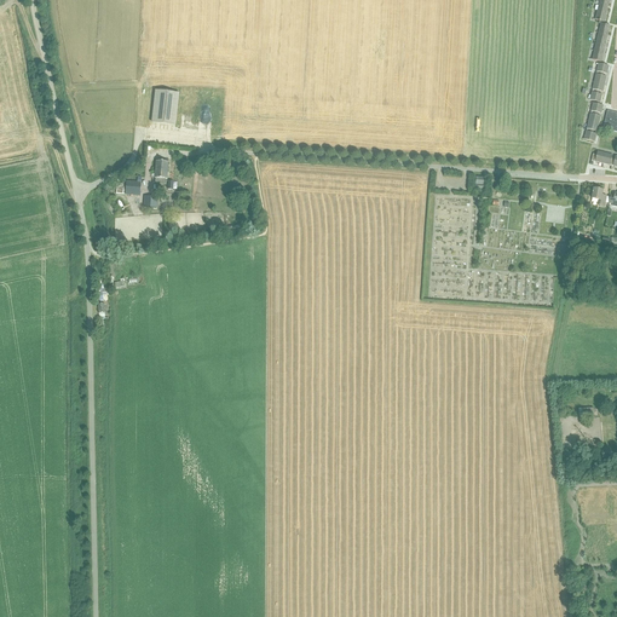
[(594,4),(593,9),(595,9),(595,10),(605,12),(606,3),(598,0),(597,4),(594,4)]
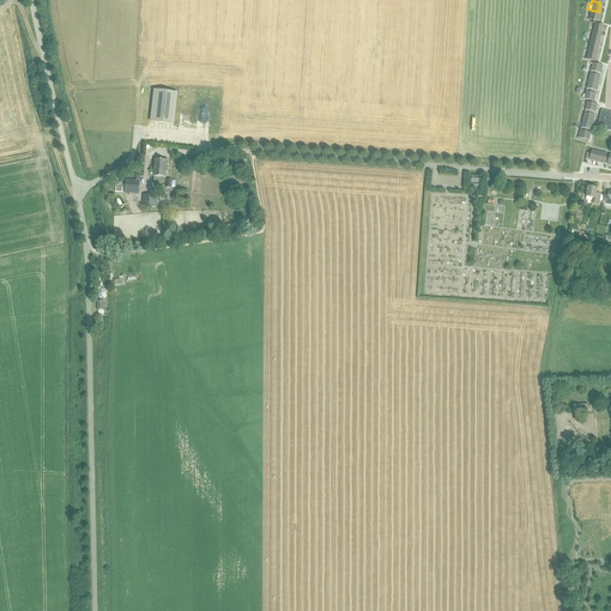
[(599,12),(590,10),(587,18),(592,18),(591,19),(596,20),(596,19),(597,19),(599,12)]
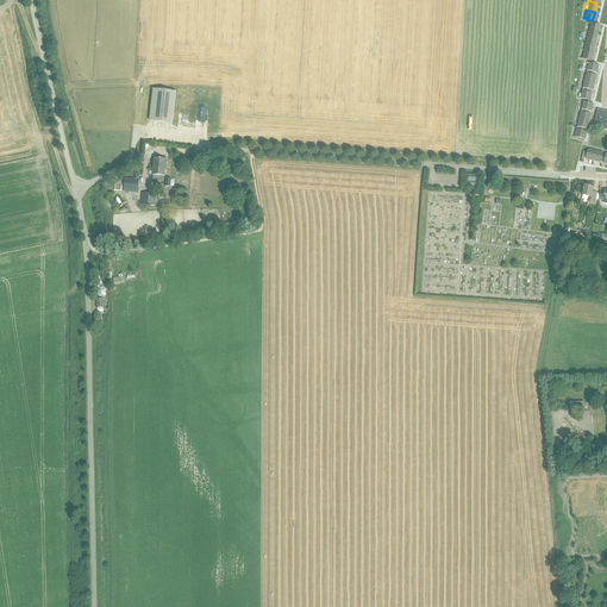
[(592,20),(587,19),(587,22),(589,22),(587,29),(596,31),(599,24),(592,22),(592,20)]
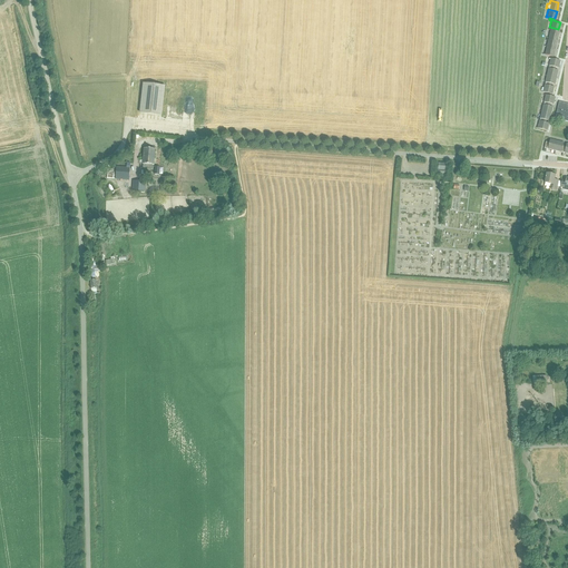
[(558,29),(549,27),(548,36),(556,38),(558,29)]
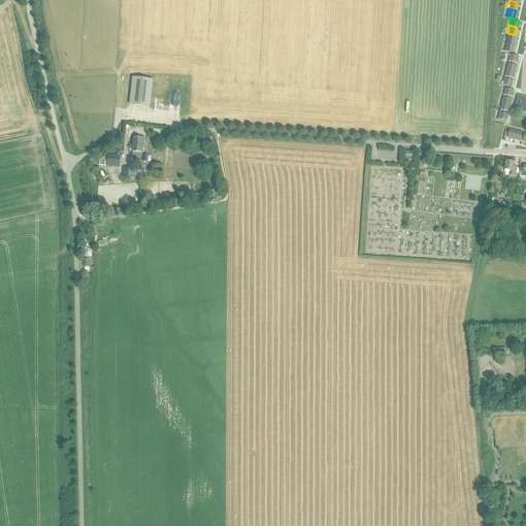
[(515,35),(507,33),(505,41),(513,42),(515,35)]
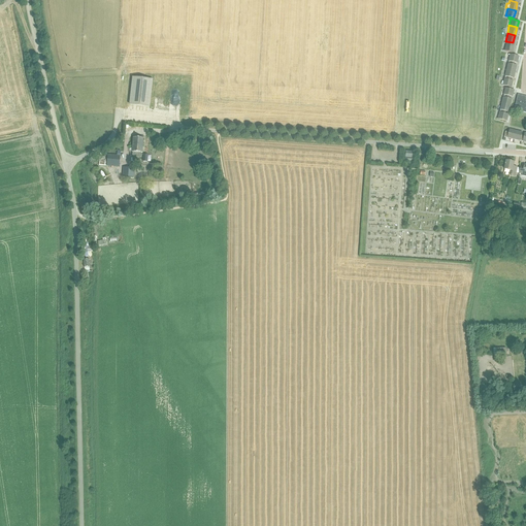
[(513,42),(505,41),(503,50),(512,51),(513,42)]
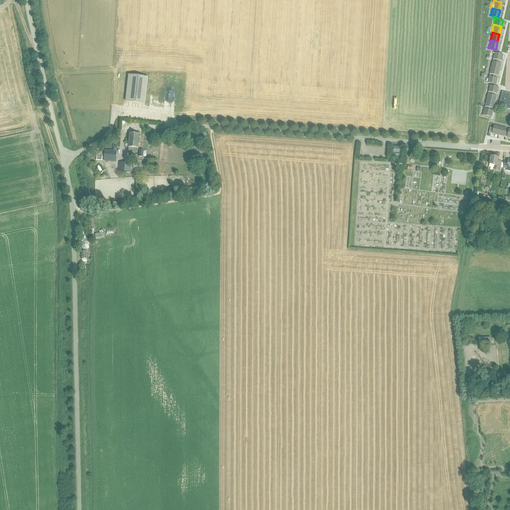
[(493,51),(491,59),(497,60),(497,59),(500,59),(501,53),(493,51)]
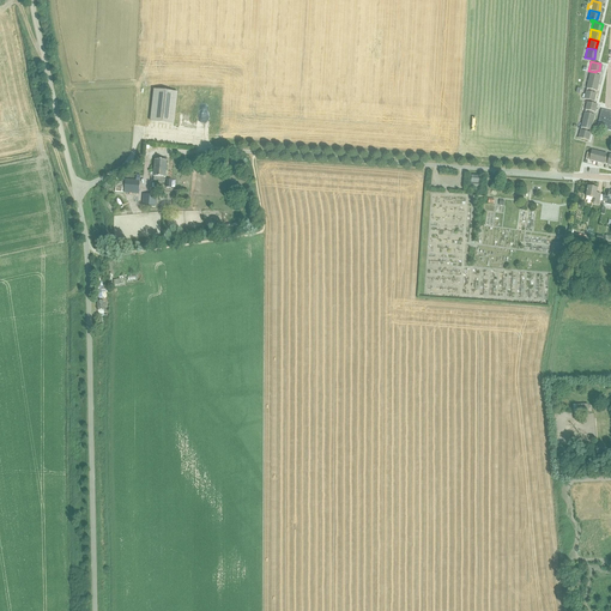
[(596,72),(588,71),(586,79),(597,82),(598,74),(596,73),(596,72)]
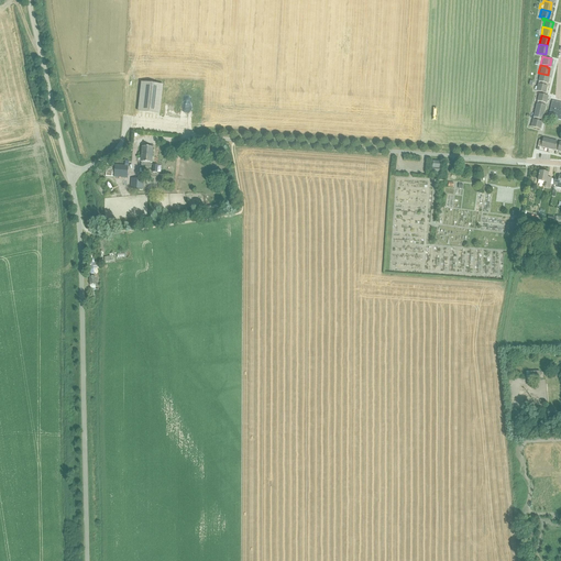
[(548,75),(538,73),(537,80),(542,83),(543,80),(546,81),(548,75)]
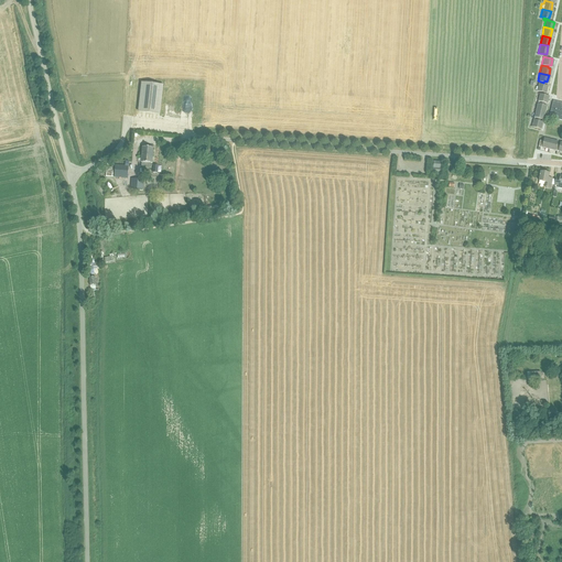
[(162,83),(140,80),(137,109),(159,112),(162,83)]
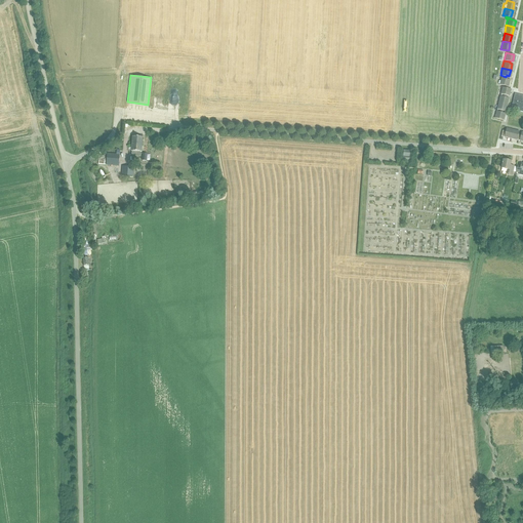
[(506,77),(500,75),(498,83),(507,85),(509,78),(506,78),(506,77)]
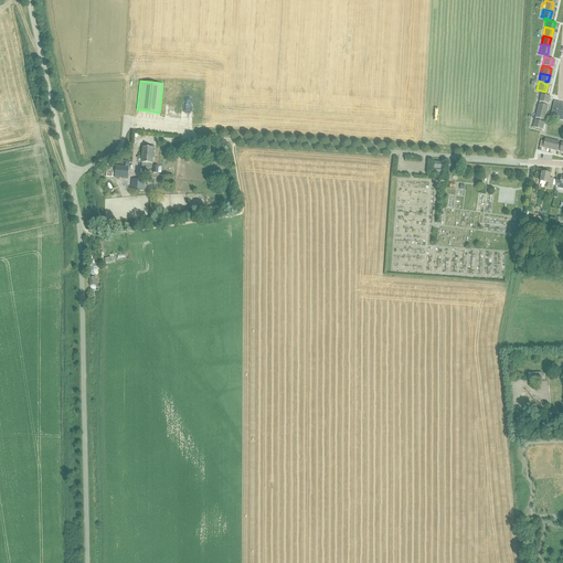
[(539,92),(537,101),(543,102),(544,101),(546,102),(549,95),(539,92)]
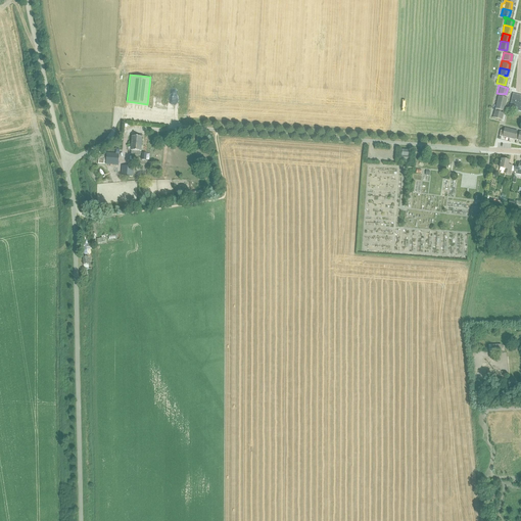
[(508,106),(520,109),(520,93),(511,92),(508,106)]
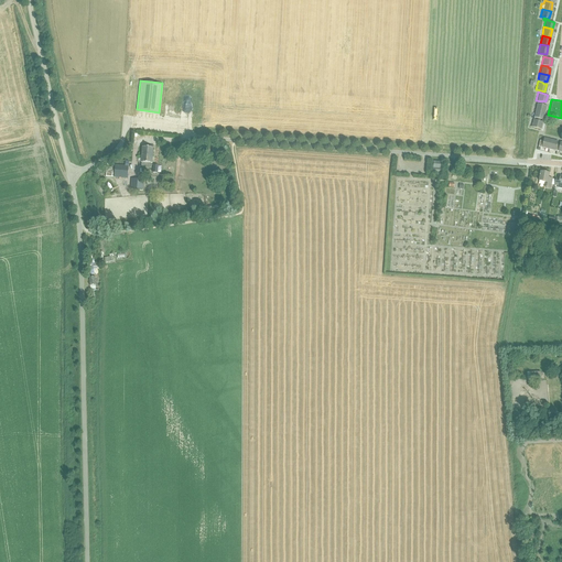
[(536,100),(535,108),(543,110),(546,104),(542,104),(542,101),(536,100)]
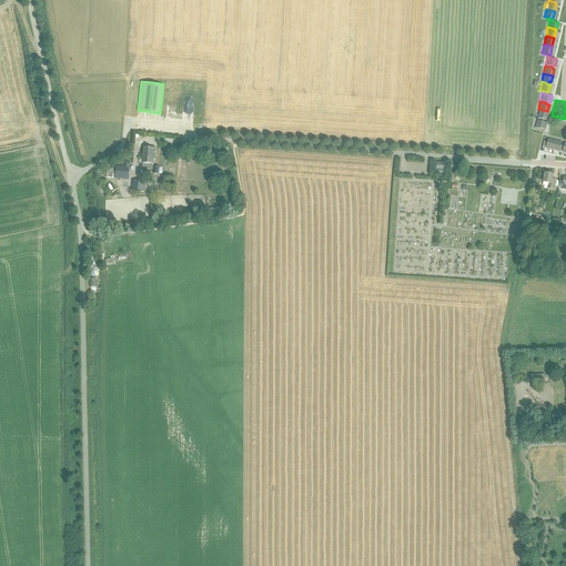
[(538,109),(536,118),(543,119),(543,118),(546,118),(547,111),(538,109)]
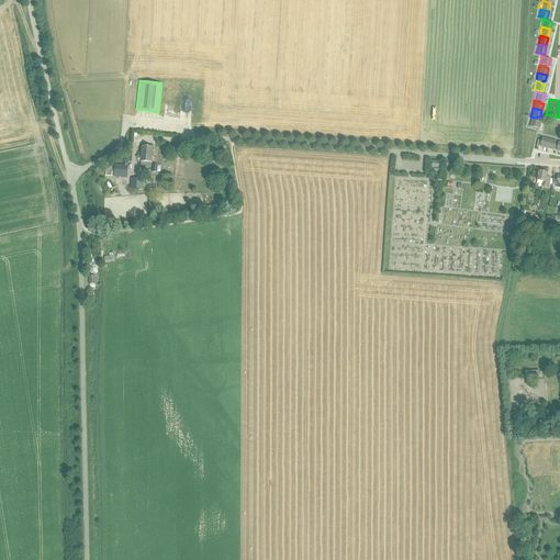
[(537,118),(530,116),(528,124),(537,126),(539,120),(536,119),(537,118)]
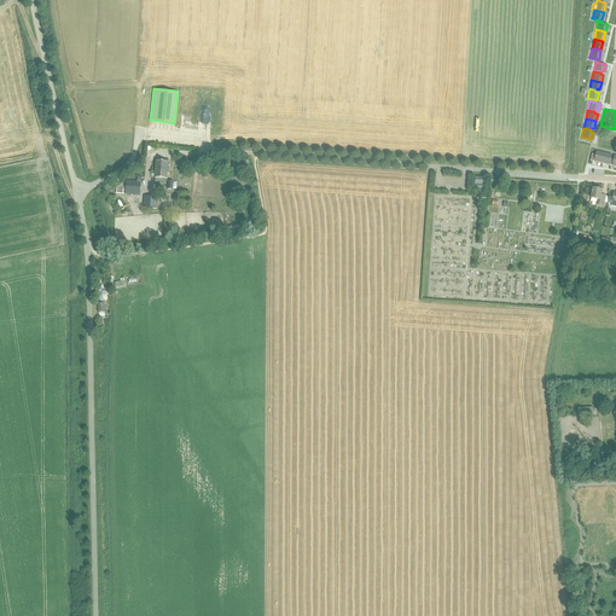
[(599,161),(602,151),(594,149),(593,154),(590,152),(588,158),(599,161)]
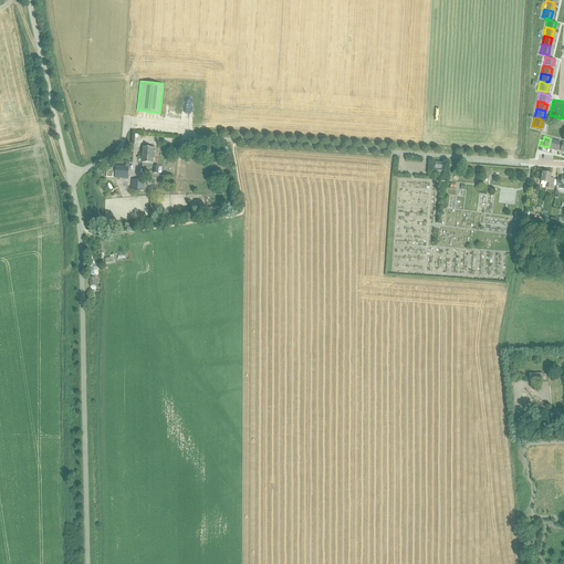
[(557,139),(551,138),(549,147),(557,149),(559,143),(557,143),(557,139)]
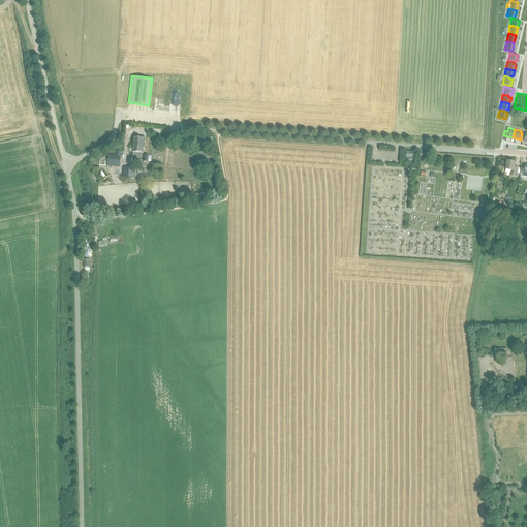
[(132,136),(131,151),(132,151),(131,154),(140,155),(141,152),(142,152),(144,134),(138,133),(137,136),(132,136)]
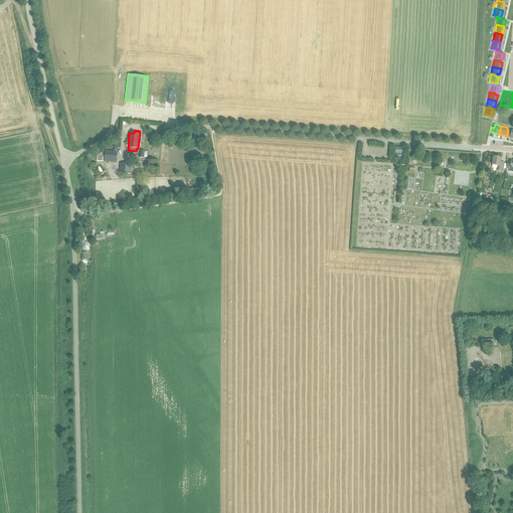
[(104,149),(103,159),(115,160),(116,150),(104,149)]
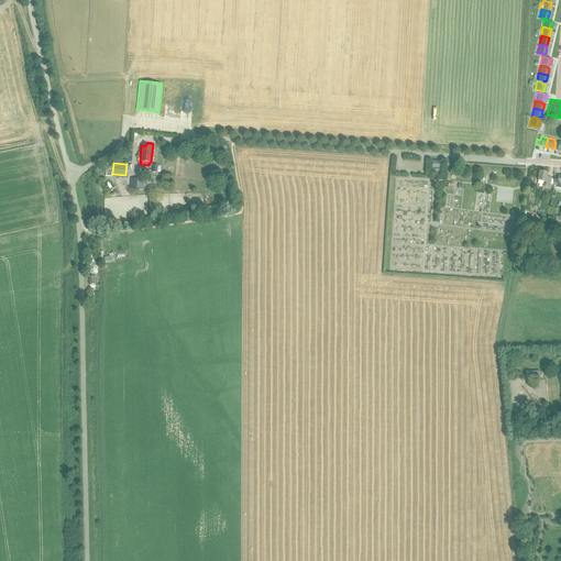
[(538,169),(536,178),(543,179),(542,185),(548,186),(550,176),(546,175),(547,171),(538,169)]
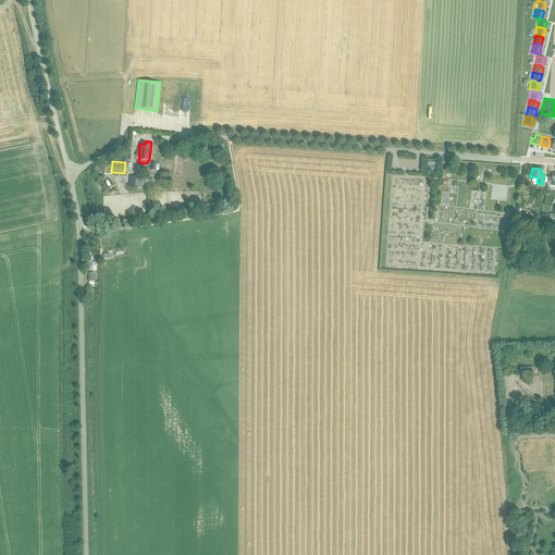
[(128,174),(127,185),(138,185),(139,175),(128,174)]
